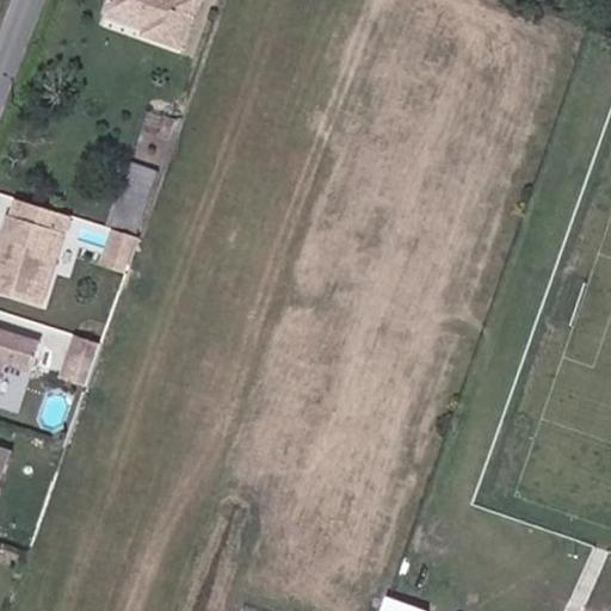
[(152,19),(187,32),(197,0),(130,0),(154,8),(152,19)]
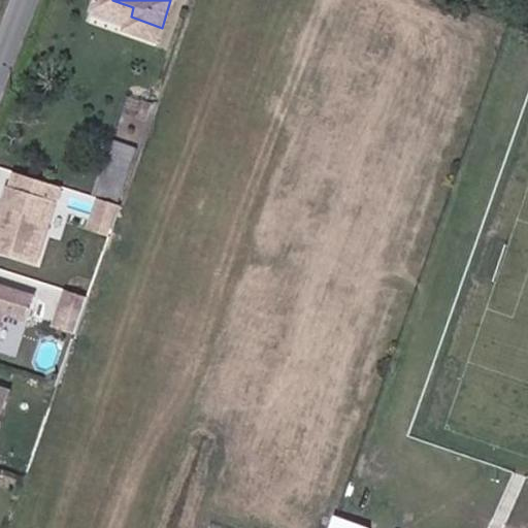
[(97,179),(122,188),(135,150),(110,141),(97,179)]
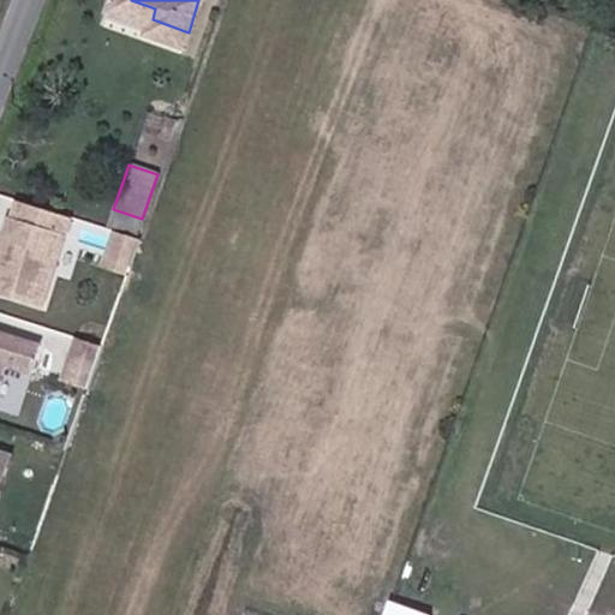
[(0,254),(0,291),(42,305),(72,218),(22,201),(16,219),(12,218),(0,254)]
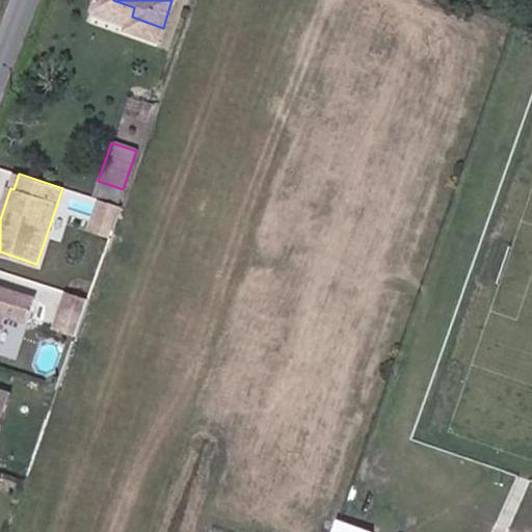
[(94,195),(118,203),(123,189),(98,181),(94,195)]
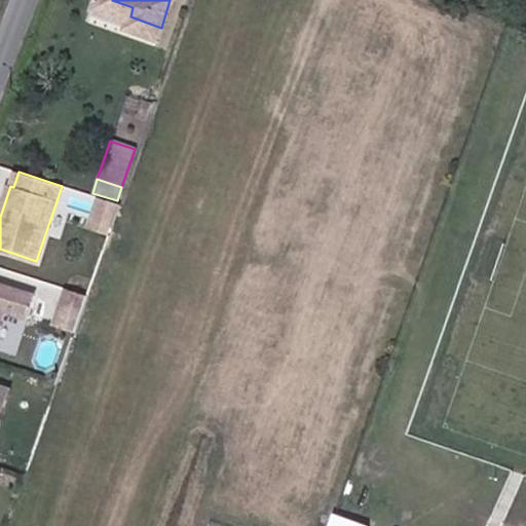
[(120,205),(100,198),(91,223),(111,230),(120,205)]
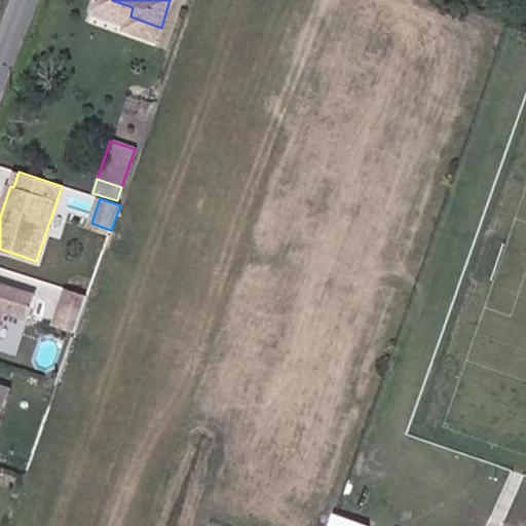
[(0,325),(5,310),(29,318),(35,296),(0,284),(0,325)]
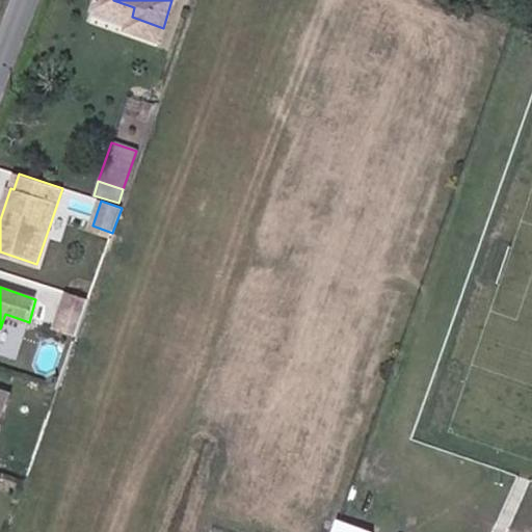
[(89,299),(70,293),(64,309),(84,315),(89,299)]
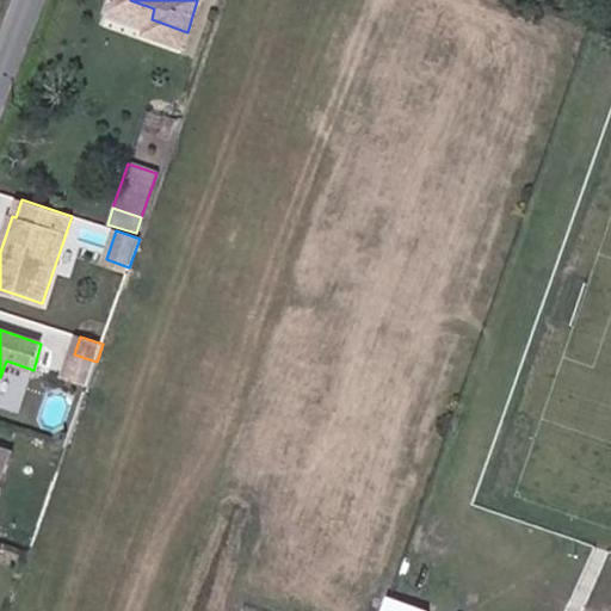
[(67,376),(88,383),(97,362),(74,355),(67,376)]
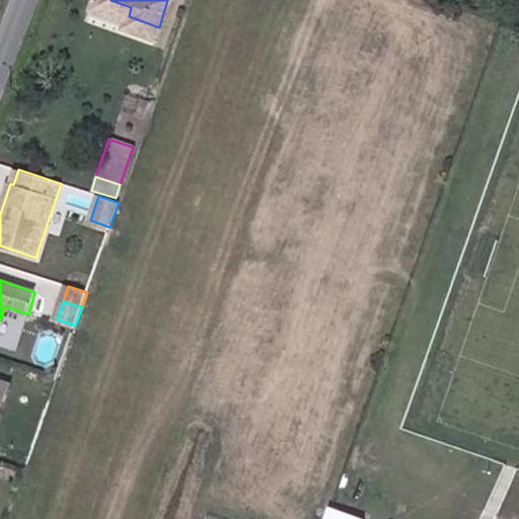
[(10,386),(0,382),(0,410),(2,412),(10,386)]
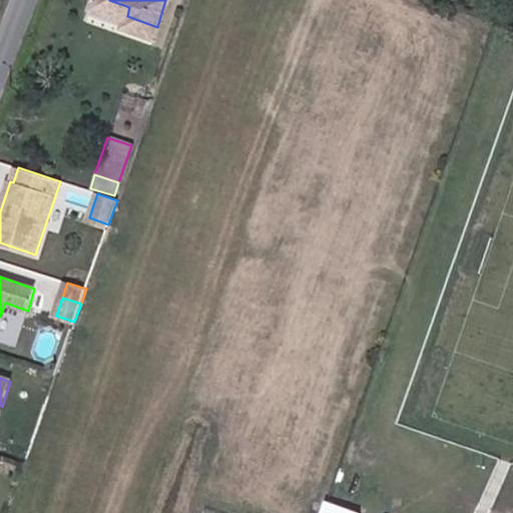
[(357,512),(323,500),(318,512),(357,512)]
